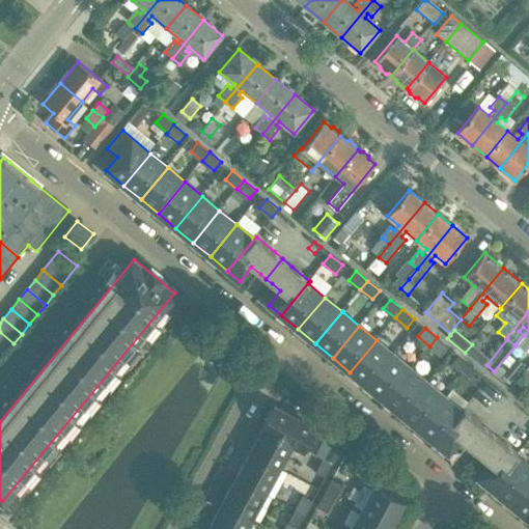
[(14,343),(0,332),(0,347),(6,353),(14,343)]
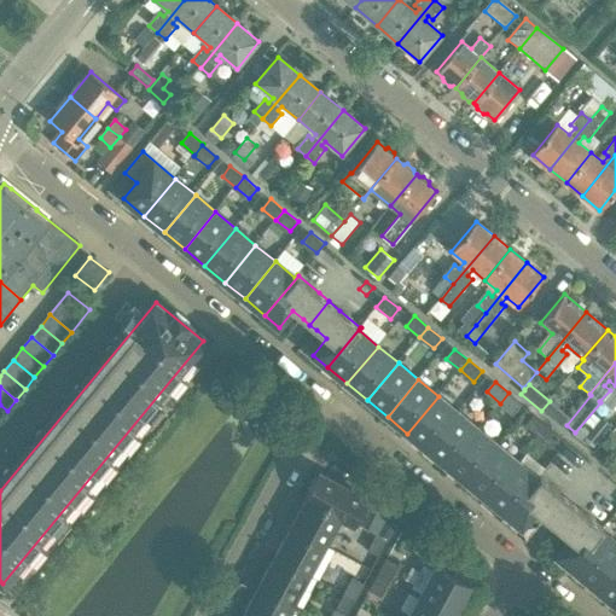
[(523,404),(509,393),(500,404),(515,414),(523,404)]
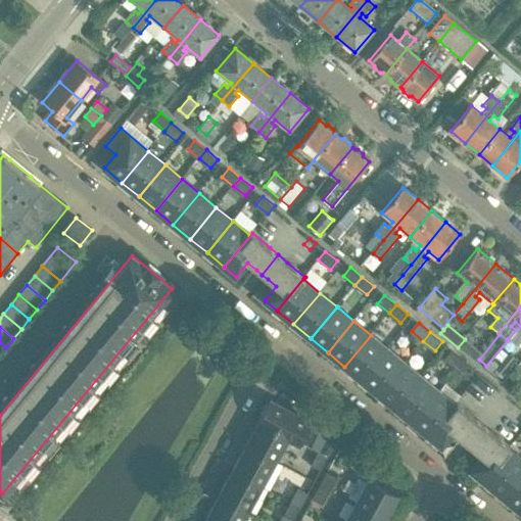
[(387,349),(371,335),(344,367),(362,381),(387,349)]
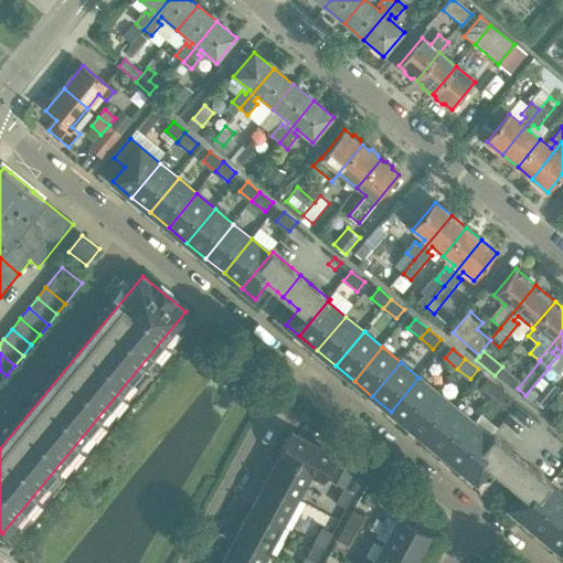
[(502,367),(495,375),(514,391),(521,382),(502,367)]
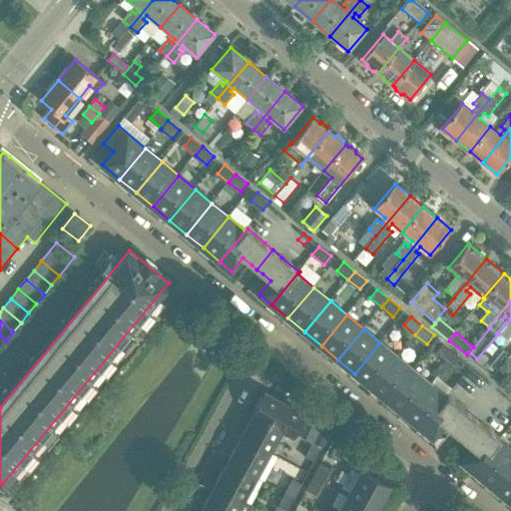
[(397,356),(380,343),(355,374),(372,387),(397,356)]
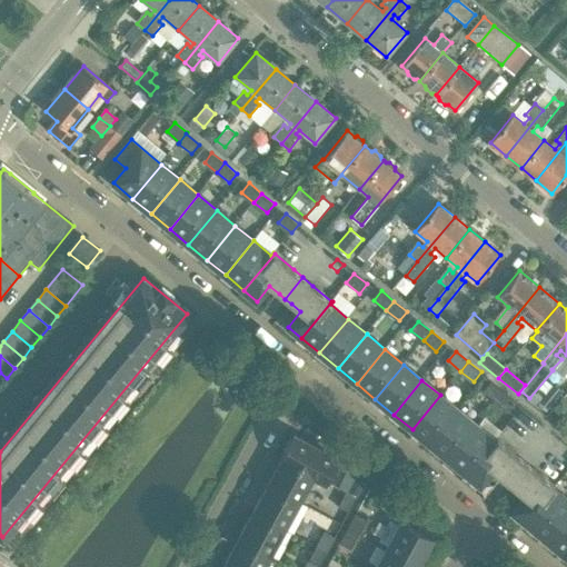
[(506,391),(493,381),(485,391),(498,401),(506,391)]
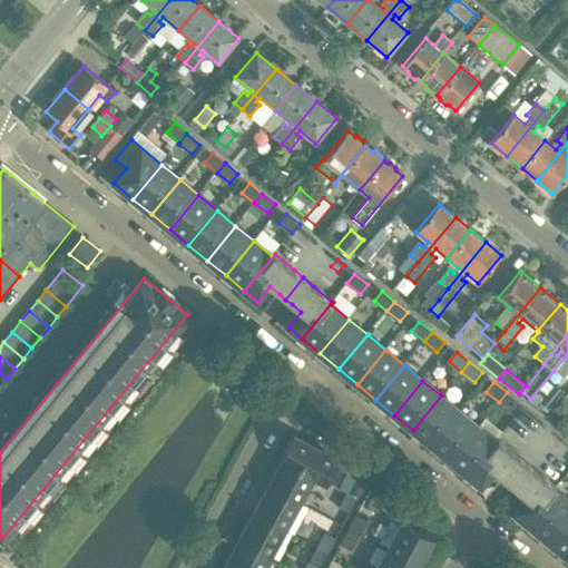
[(519,403),(507,392),(499,402),(511,412),(519,403)]
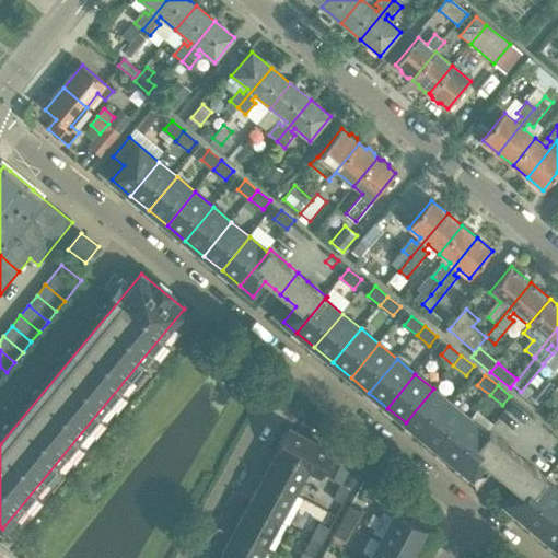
[(452,404),(433,388),(406,422),(423,438),(452,404)]
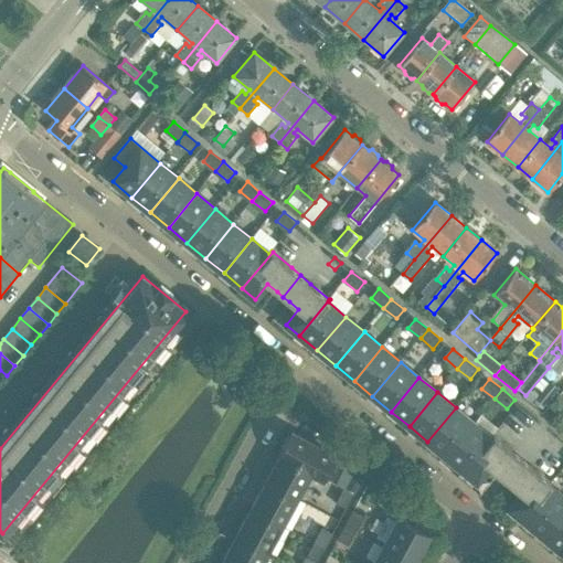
[(474,423),(456,407),(427,442),(446,457),(474,423)]
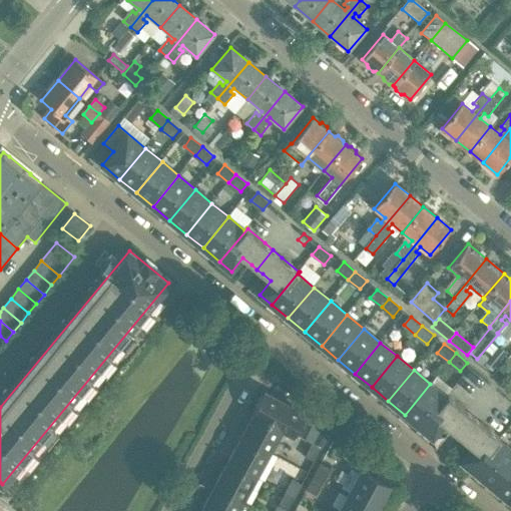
[(430,384),(405,415),(422,429),(449,395),(448,395),(446,397),(430,384)]
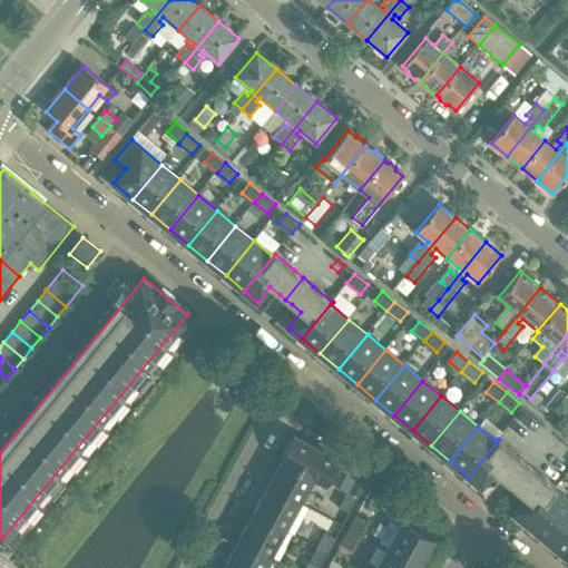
[(294,437),(283,459),(326,482),(339,461),(294,437)]
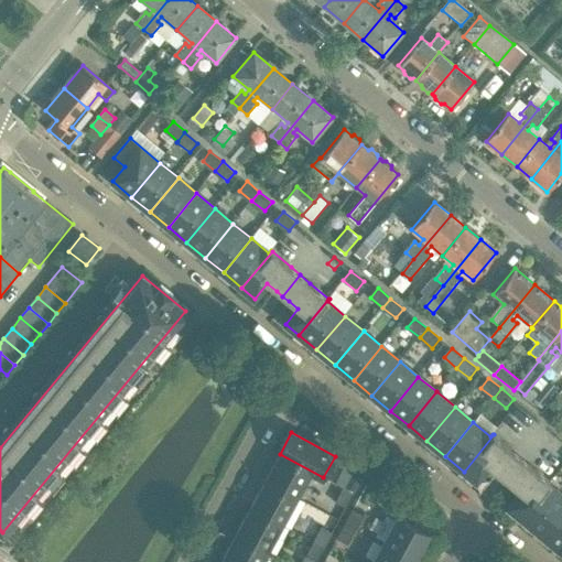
[(512,451),(494,434),(464,472),(476,482),(488,467),(498,475),(504,479),(522,458),(512,451)]
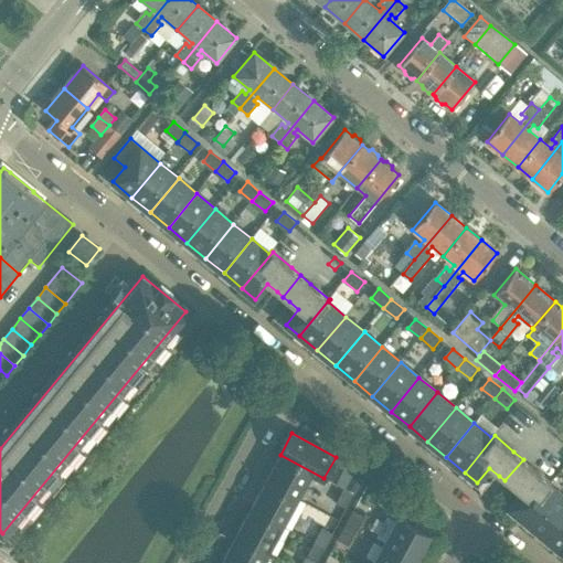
[(322,479),(324,478),(280,455),(279,456),(280,456),(266,482),(297,499),(310,473),(322,479)]
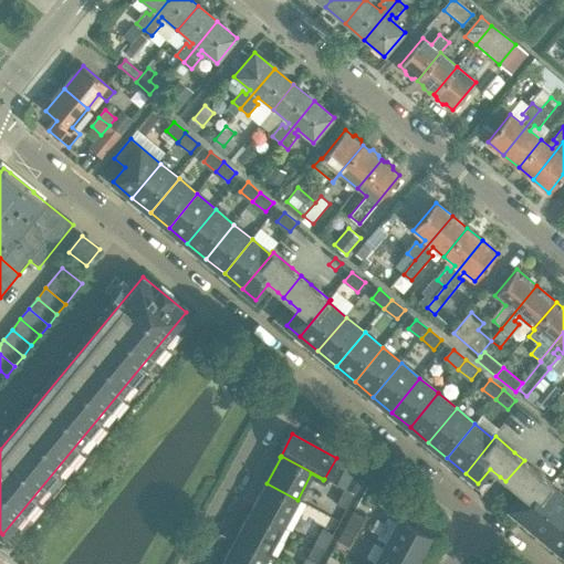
[(505,481),(512,487),(522,494),(509,510),(522,520),(552,483),(533,468),(530,465),(524,460),(505,481)]
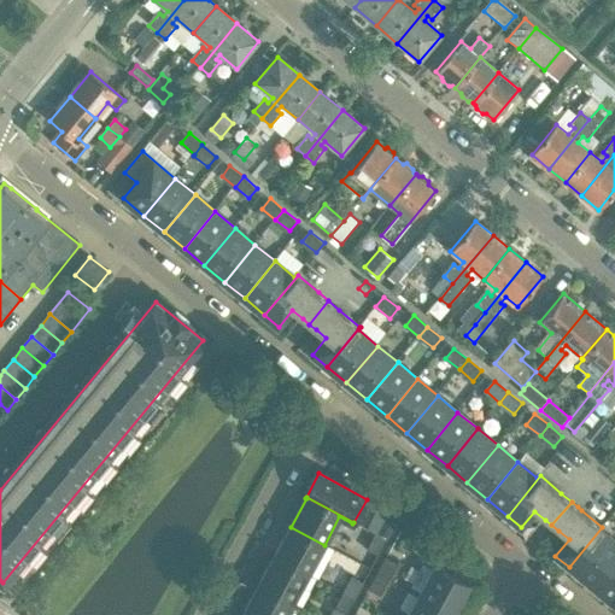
[(384,519),(375,534),(387,542),(396,526),(384,519)]
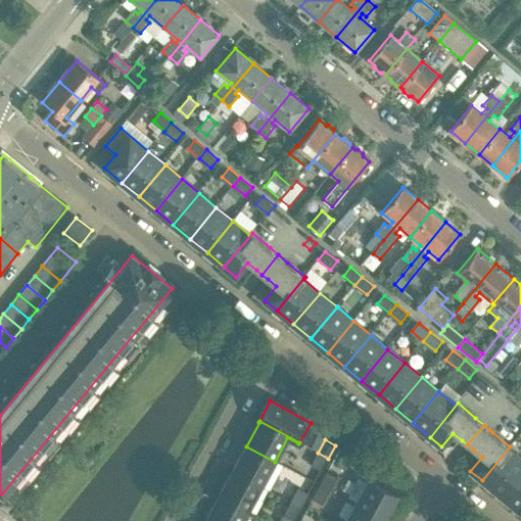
[(261,486),(275,462),(246,446),(233,471),(261,486)]
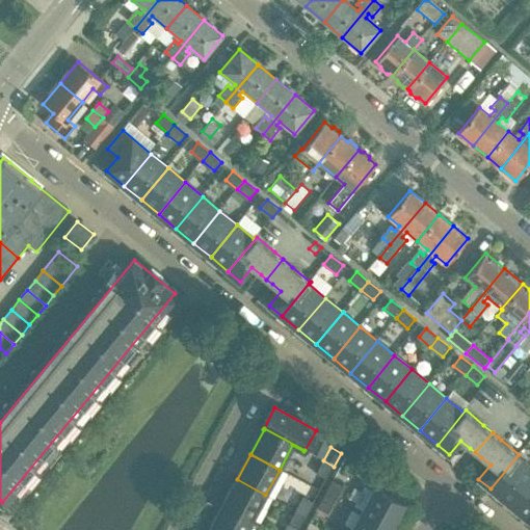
[(520,455),(519,454),(491,488),(508,503),(529,476),(529,467),(518,457),(520,455)]
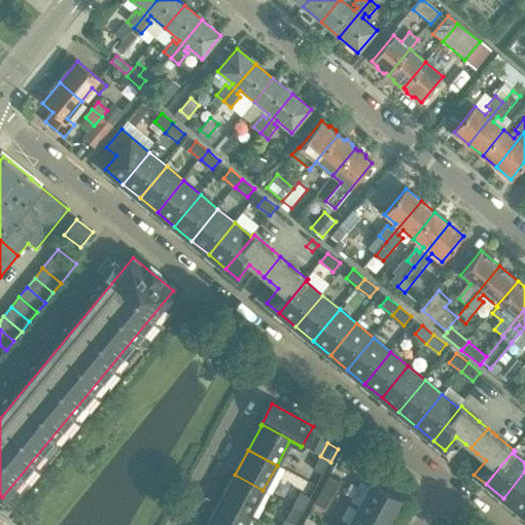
[(323,475),(330,462),(320,456),(313,469),(323,475)]
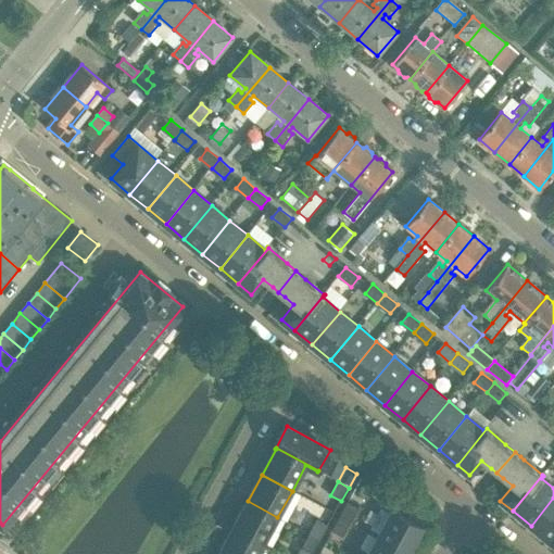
[(553,498),(531,526),(549,541),(553,534),(553,498)]
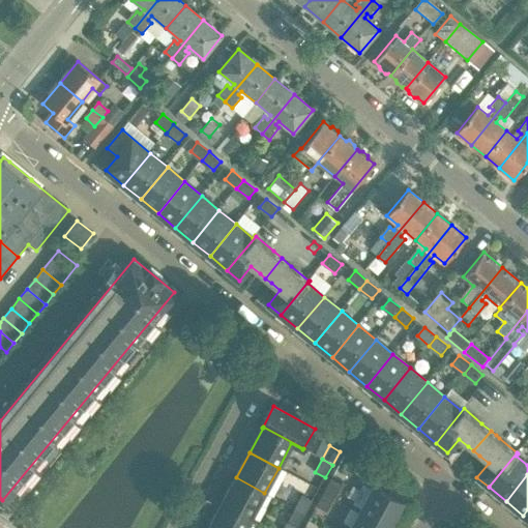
[(251,518),(264,493),(236,477),(223,502),(251,518)]
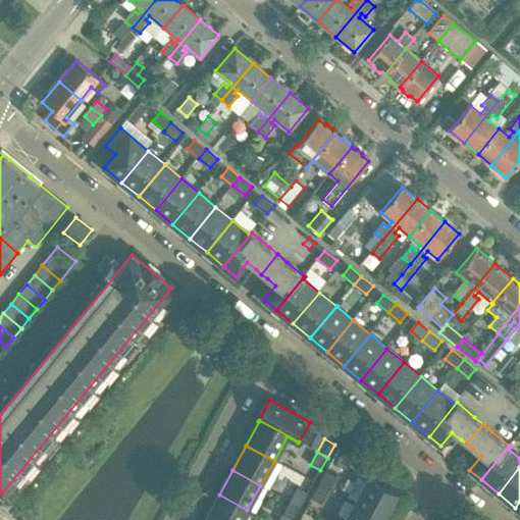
[(327,489),(334,476),(324,471),(317,484),(327,489)]
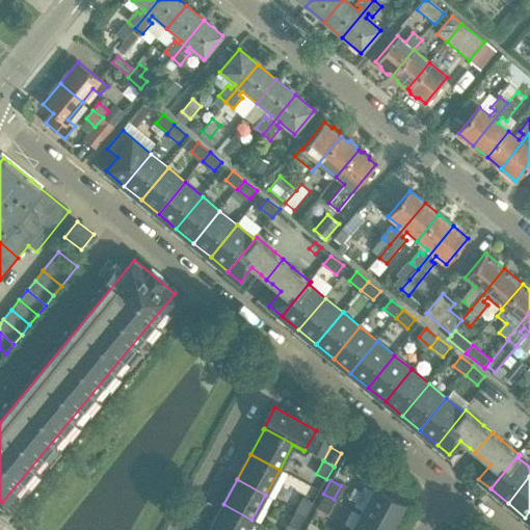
[(404,504),(375,488),(362,514),(388,529),(391,529),(404,504)]
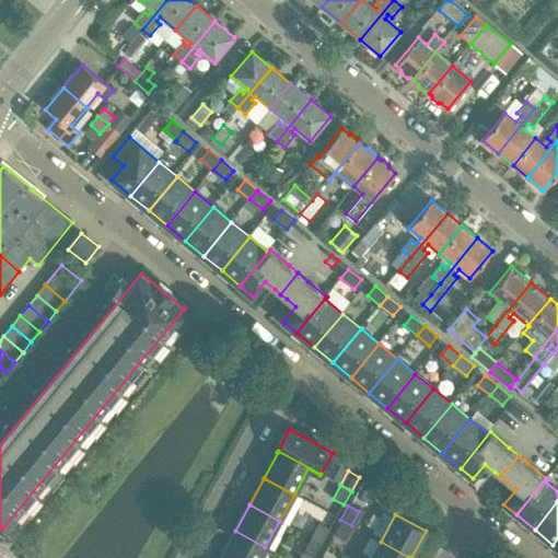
[(351,525),(340,520),(333,534),(344,539),(351,525)]
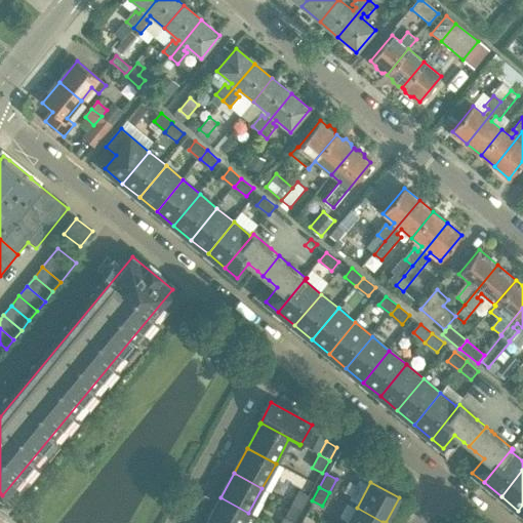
[(299,491),(292,505),(303,510),(310,496),(299,491)]
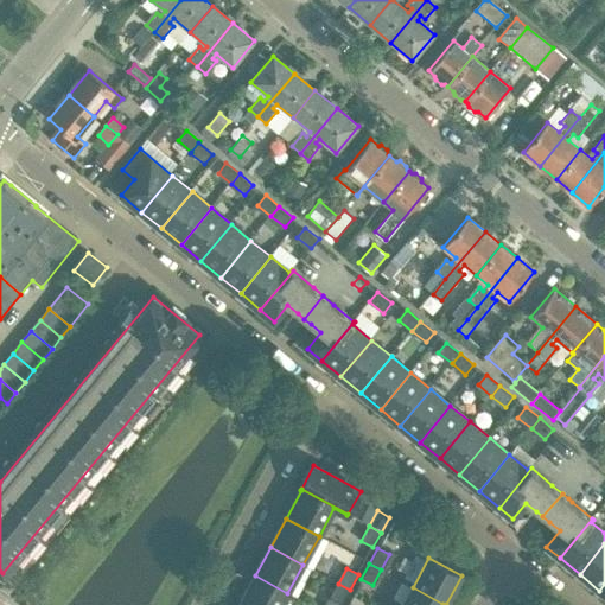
[(280,604),(287,593),(255,575),(241,604),(280,604)]
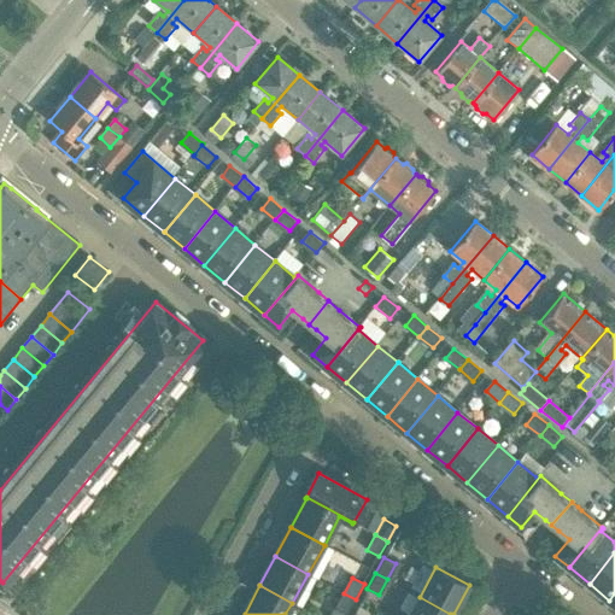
[(349,614),(356,599),(344,593),(335,609),(345,614),(349,614)]
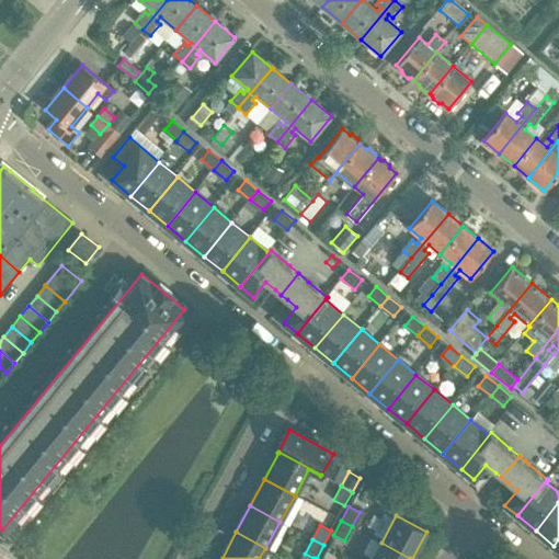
[(381,543),(372,558),(409,558),(381,543)]
